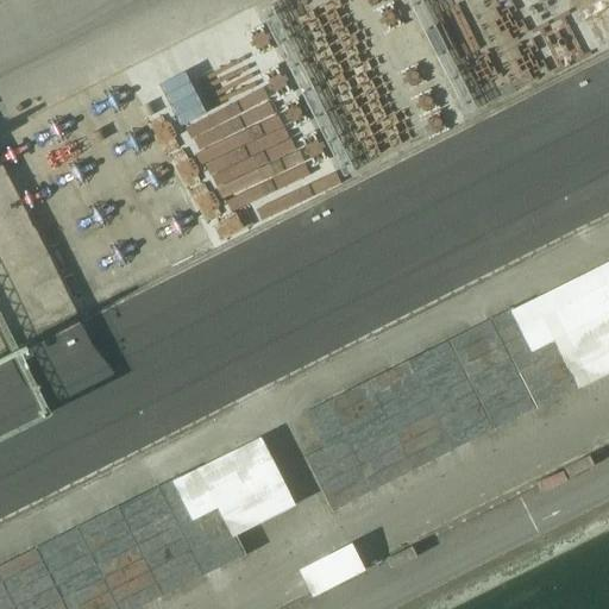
[(608,272),(301,397),(321,450),(306,456),(325,502),(540,415),(529,389),(539,385),(539,388),(563,378),(567,388),(608,370),(608,272)]
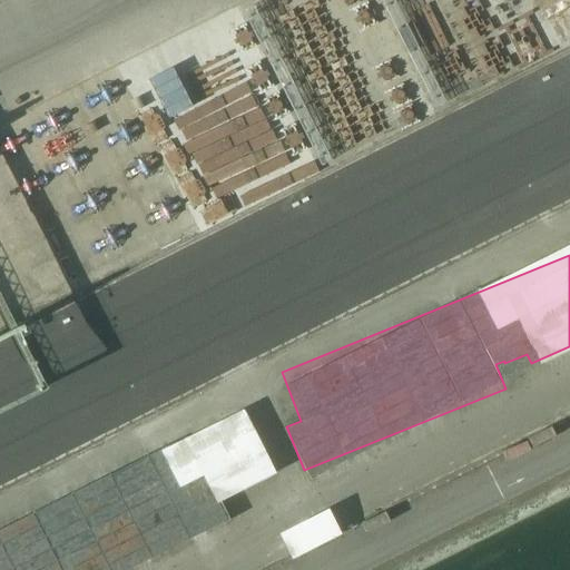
[(334,277),(229,322),(243,353),(364,301),(355,278),(337,286),(334,277)]
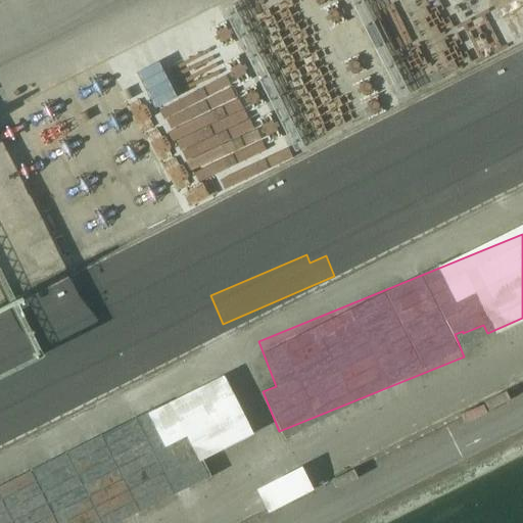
[(63,405),(203,345),(190,315),(50,374),(63,405)]
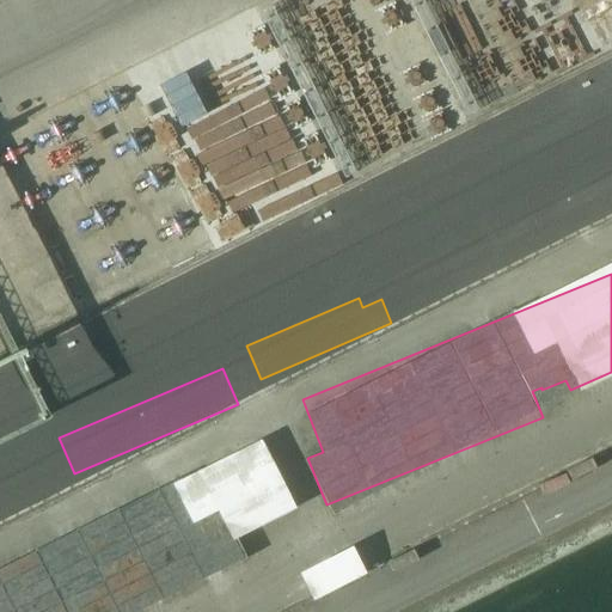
[(265,441),(142,493),(166,548),(147,556),(142,546),(93,567),(102,585),(85,592),(90,604),(79,609),(80,611),(129,611),(187,588),(182,577),(194,571),(196,579),(245,558),(236,536),(295,510),(265,441)]
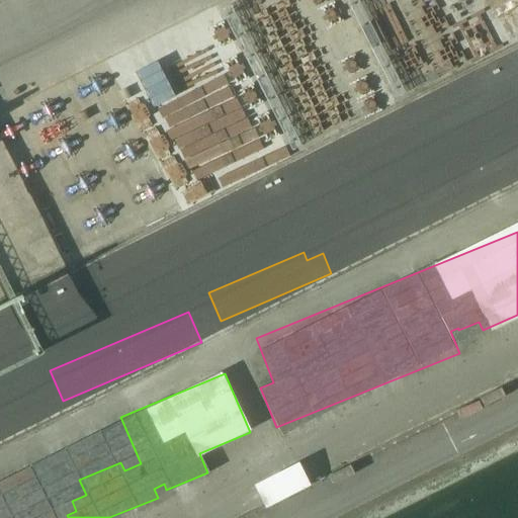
[(300,463),(255,481),(264,505),(310,488),(300,463)]
